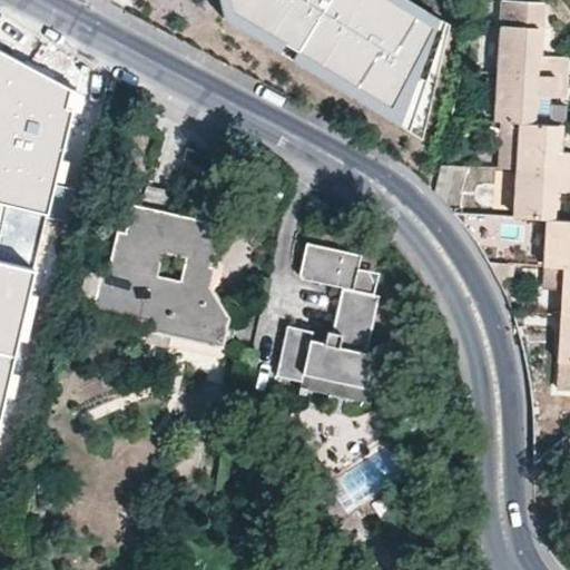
[(219,0),(222,17),(421,137),(449,22),(412,0),(219,0)]
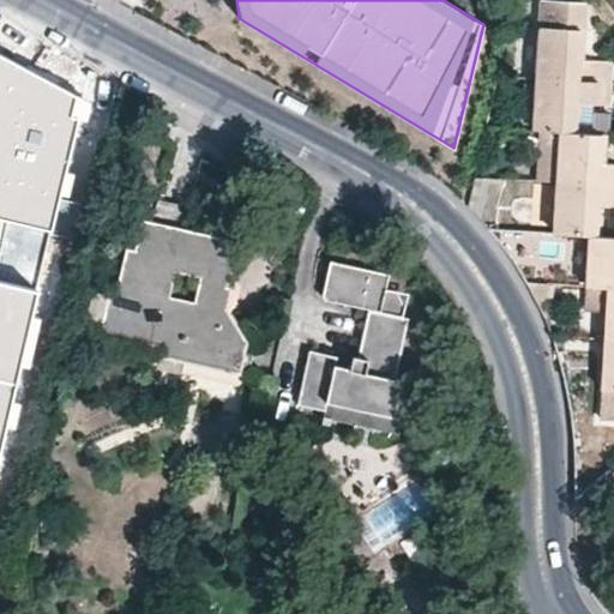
[(540,29),(536,79),(607,83),(609,62),(576,60),(577,30),(540,29)]
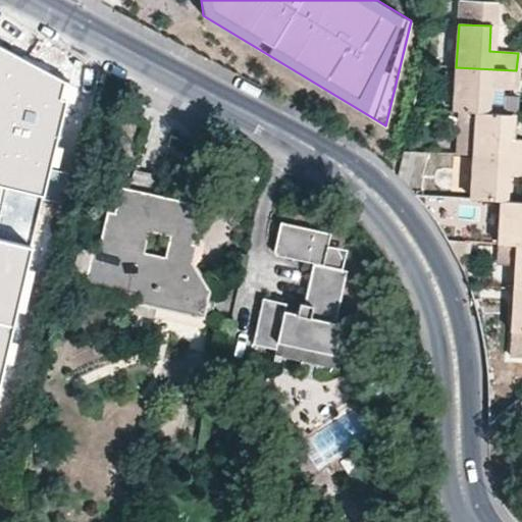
[(0,232),(37,241),(77,66),(0,48),(0,232)]
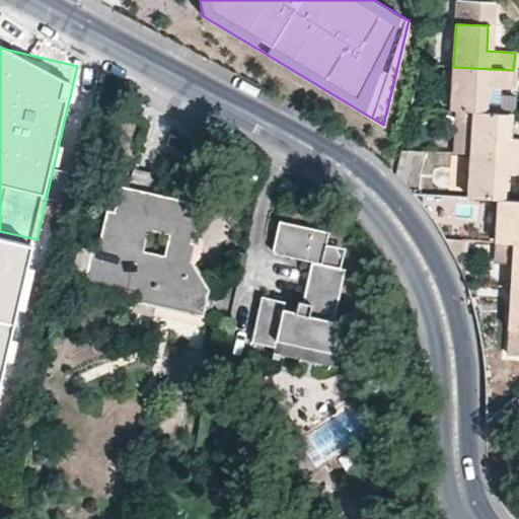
[(513,70),(453,67),(451,110),(472,112),(485,112),(485,87),(513,87),(513,70)]
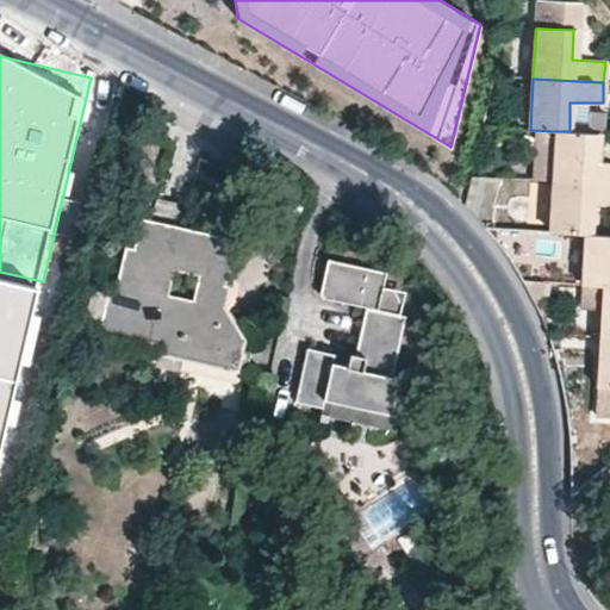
[(555,131),(553,182),(609,186),(609,163),(595,163),(597,134),(570,131),(555,131)]
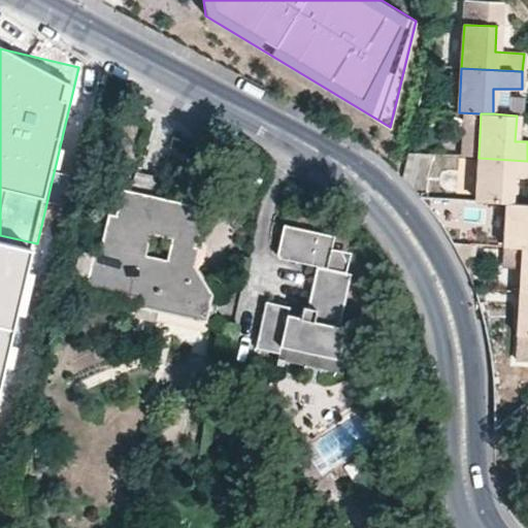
[(424,178),(425,157),(406,156),(404,177),(424,178)]
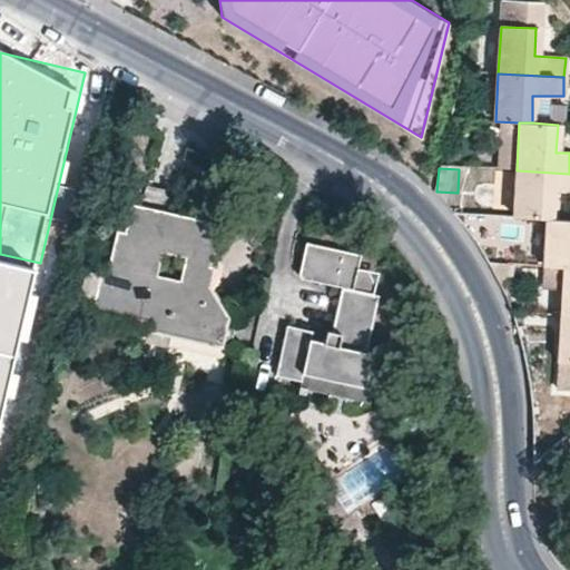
[(569,174),(517,170),(514,218),(546,219),(552,219),(553,193),(569,193),(569,174)]
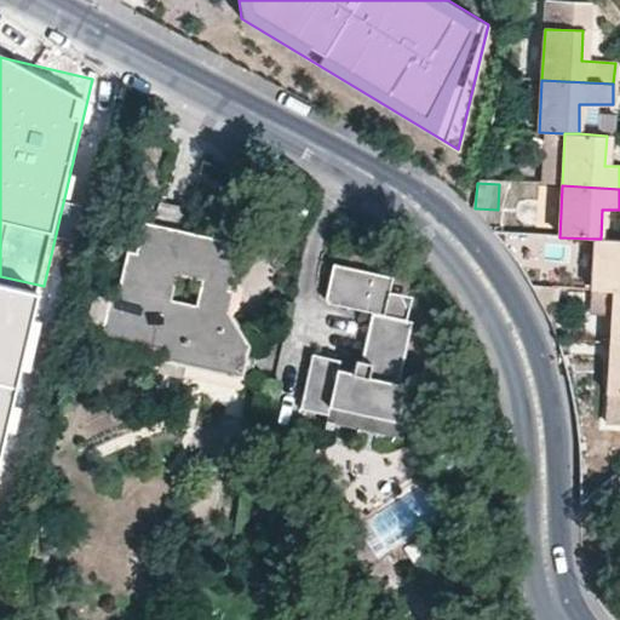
[(154,204),(151,222),(183,227),(185,207),(154,204)]
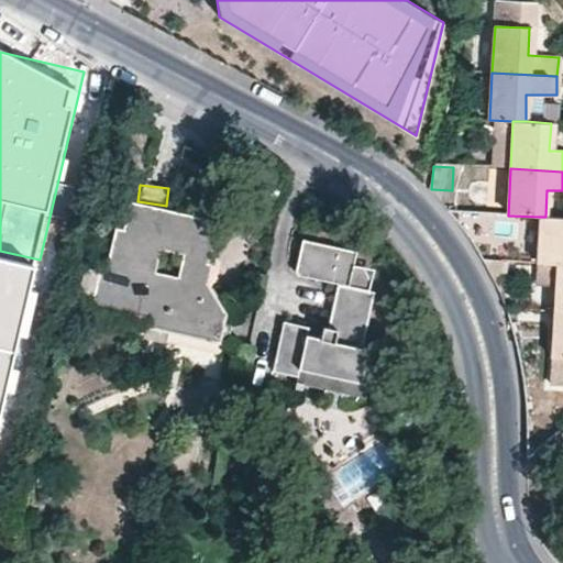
[(180,288),(148,283),(144,276),(151,244),(158,240),(189,246),(194,254),(191,264),(206,266),(216,221),(133,202),(128,232),(118,230),(107,273),(99,272),(91,306),(148,319),(146,328),(165,332),(167,328),(219,340),(224,315),(203,278),(188,275),(186,285),(180,288)]
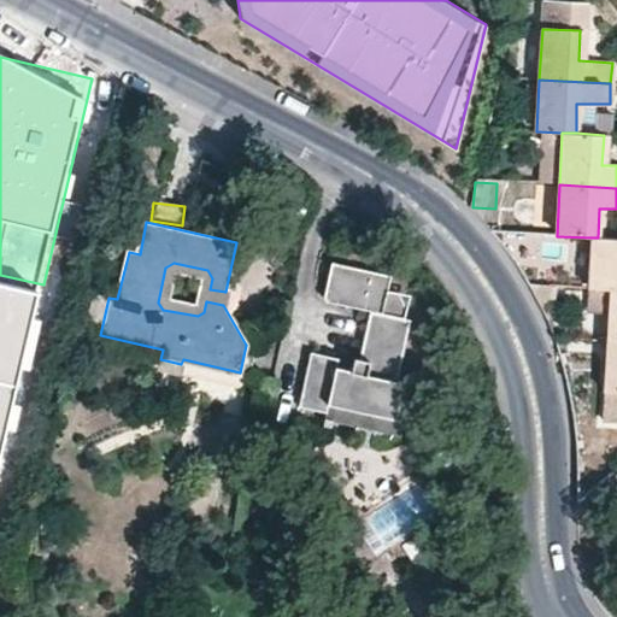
[(544,259),(560,256),(556,234),(539,239),(544,259)]
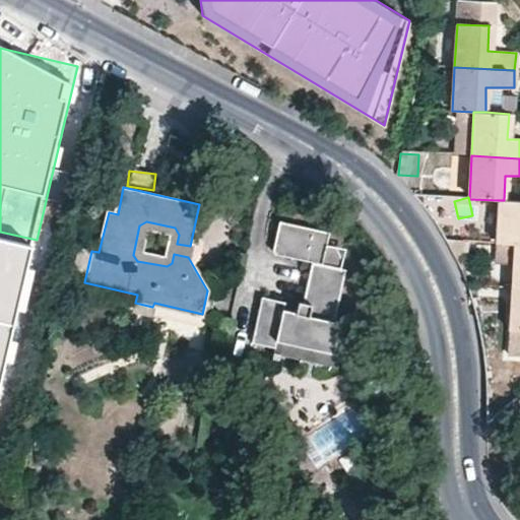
[(519,201),(504,200),(498,200),(496,243),(513,244),(519,244),(519,201)]
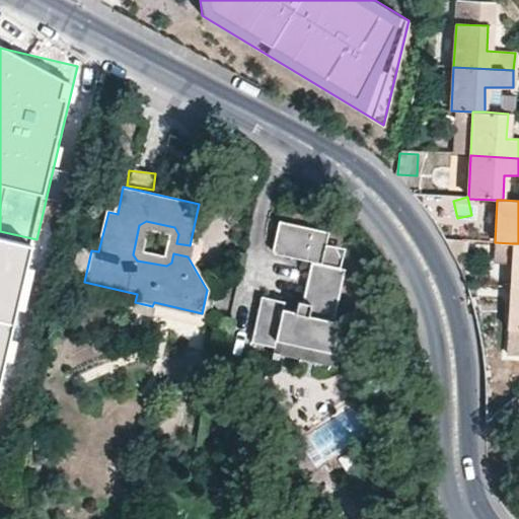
[(271,255),(311,263),(341,268),(344,248),(326,245),(329,229),(277,220),(271,255)]
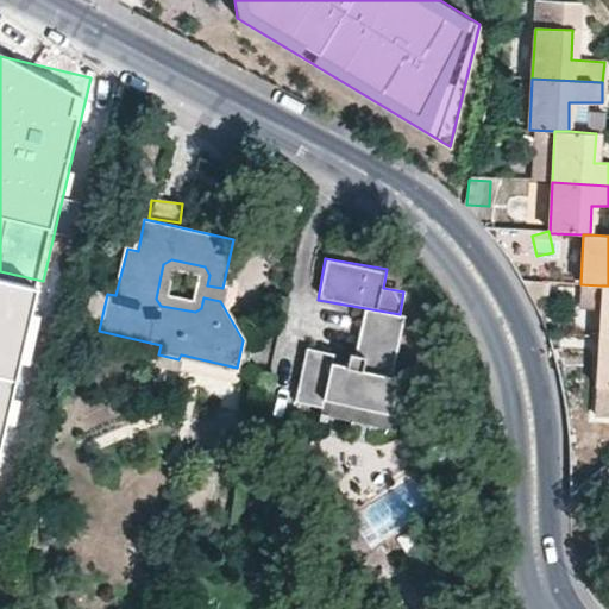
[(209,275),(205,267),(171,259),(163,264),(156,299),(161,306),(195,312),(201,308),(203,297),(220,301),(223,288),(207,286),(209,275)]
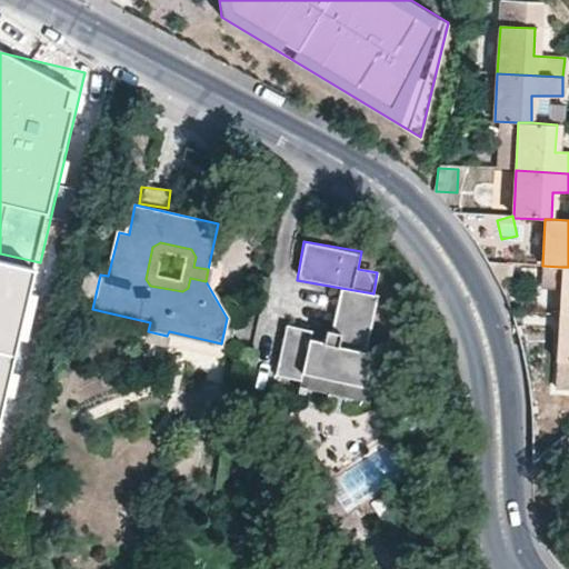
[(0,460),(5,461),(40,262),(0,253),(0,460)]
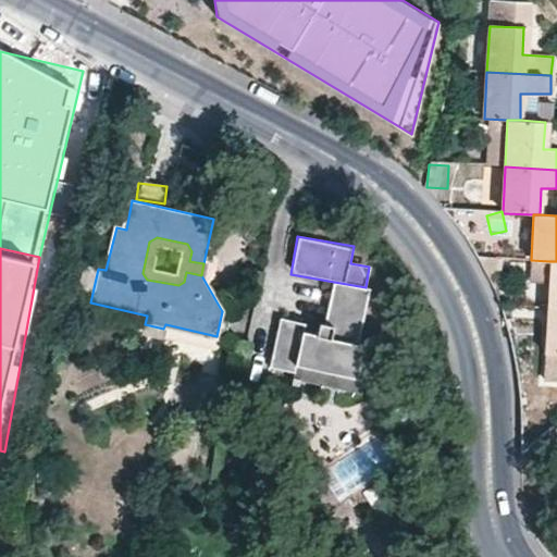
[(556,261),(549,261),(547,307),(556,307),(556,261)]
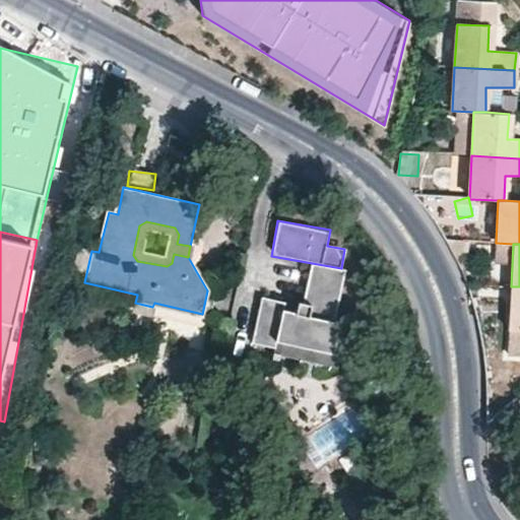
[(298,305),(296,315),(282,312),(283,303),(262,299),(252,343),(274,348),(276,340),(332,352),(337,324),(332,323),(341,268),(312,263),(303,304),(298,303),(298,305)]
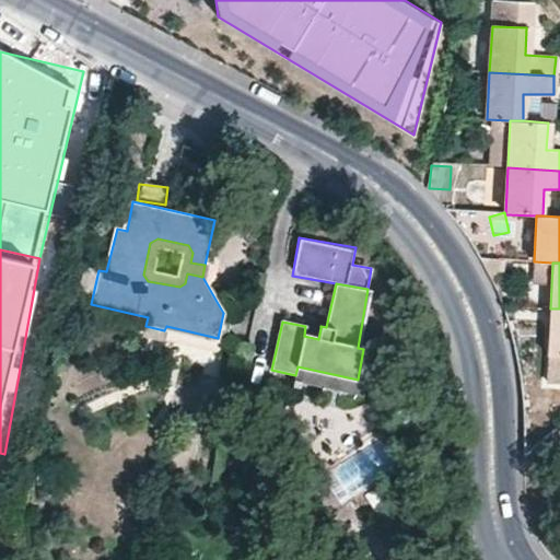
[(559,308),(550,308),(549,356),(559,356),(559,308)]
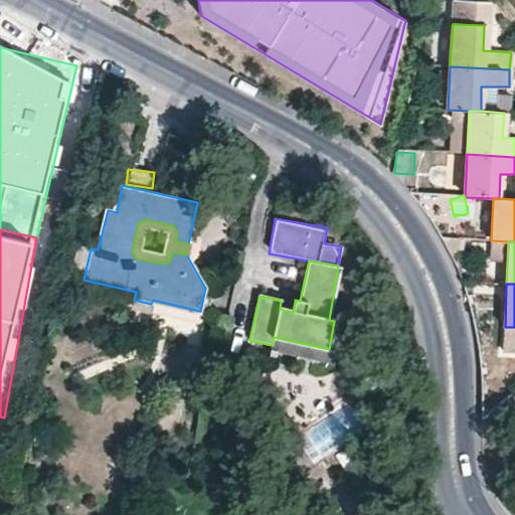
[(281,300),(280,309),(293,312),(295,302),(281,300)]
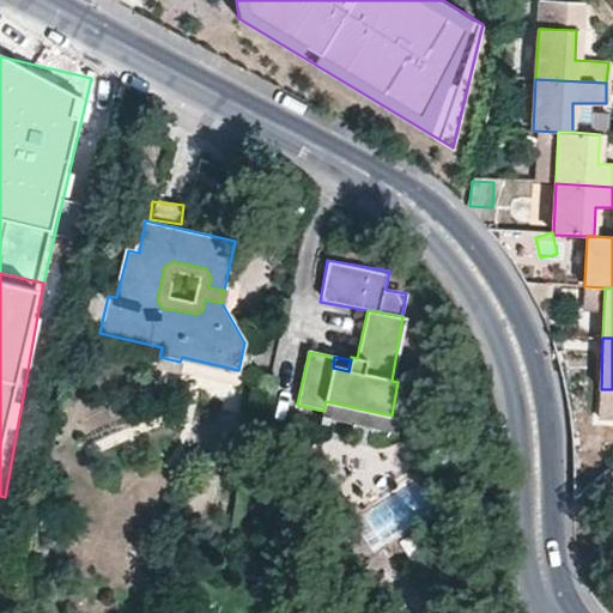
[(323,411),(322,417),(396,434),(400,417),(392,416),(326,401),(323,411)]
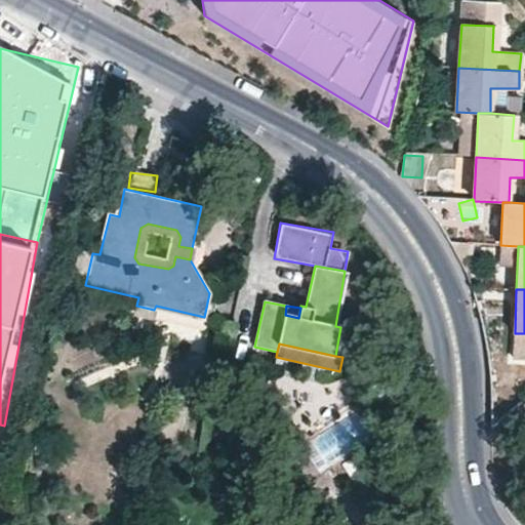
[(308,441),(284,456),(305,485),(329,469),(308,441)]
